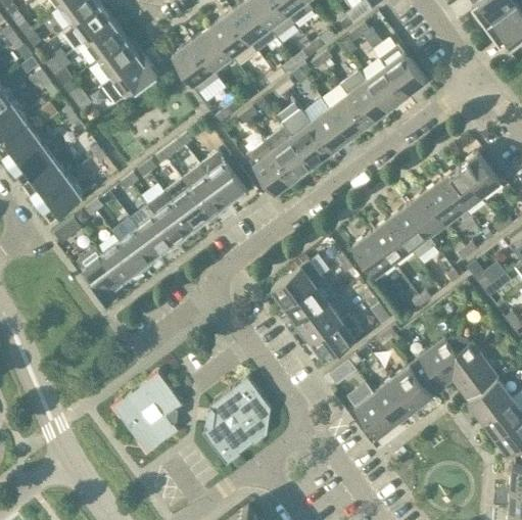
[(17,10),(10,0),(0,0),(11,15),(17,10)]
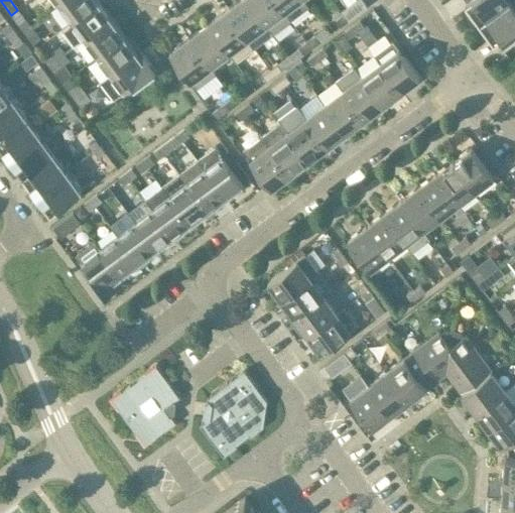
[(72,24),(100,3),(97,0),(67,0),(58,7),(72,24)]
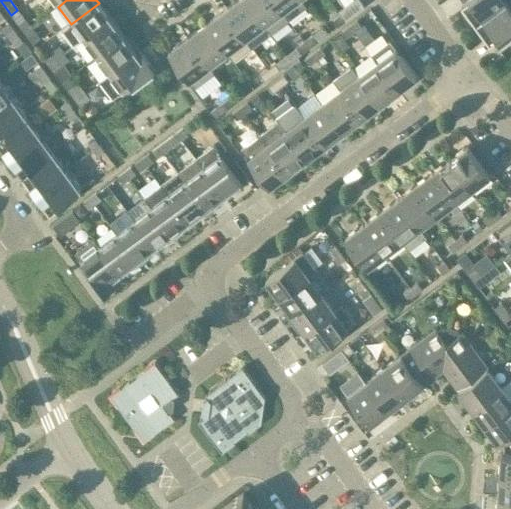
[(243,0),(241,0),(224,13),(245,41),(252,50),(271,37),(264,27),(243,0)]
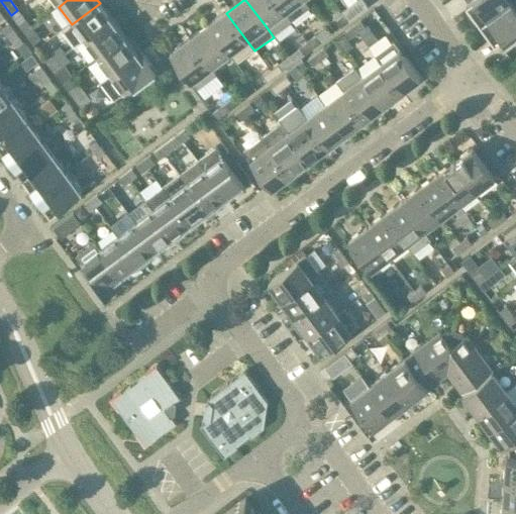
[(292,23),(274,0),(245,0),(267,27),(274,37),(292,23)]
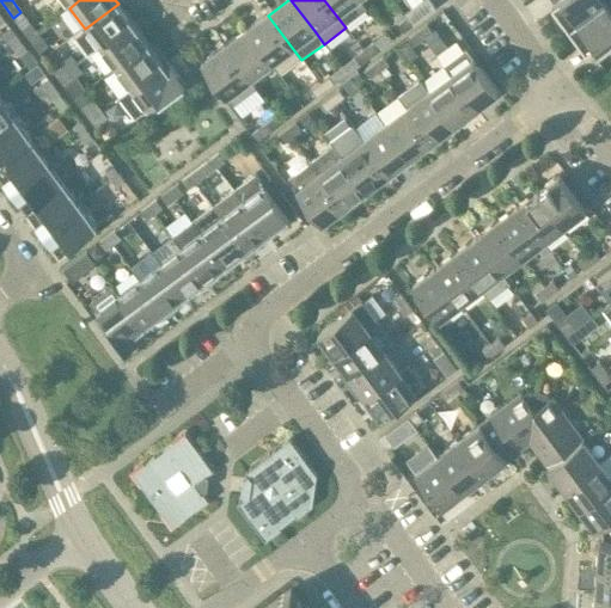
[(367,11),(359,0),(324,0),(346,28),(367,11)]
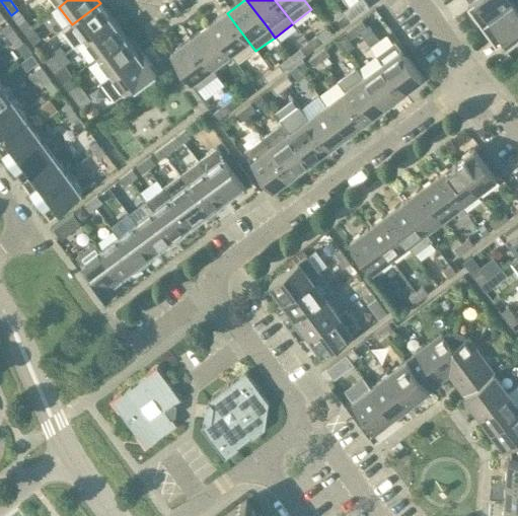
[(351,23),(370,9),(363,0),(361,0),(343,13),(346,16),(351,23)]
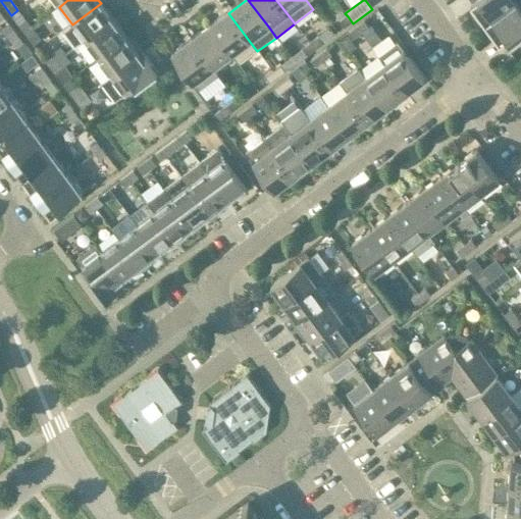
[(516,1),(518,0),(470,0),(473,4),(471,5),(485,26),(517,2),(516,1)]
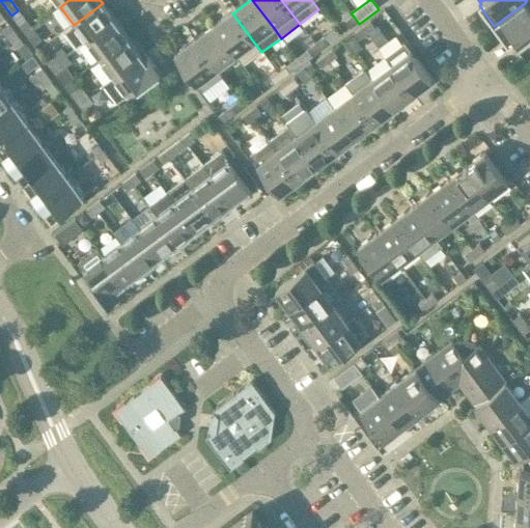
[(529,7),(526,2),(494,26),(509,46),(511,44),(519,55),(529,47),(529,7)]
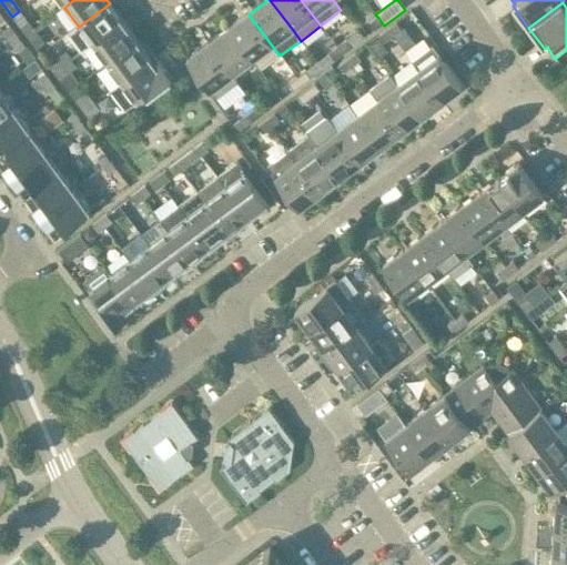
[(82,54),(93,46),(124,23),(110,3),(79,27),(68,34),(82,54)]
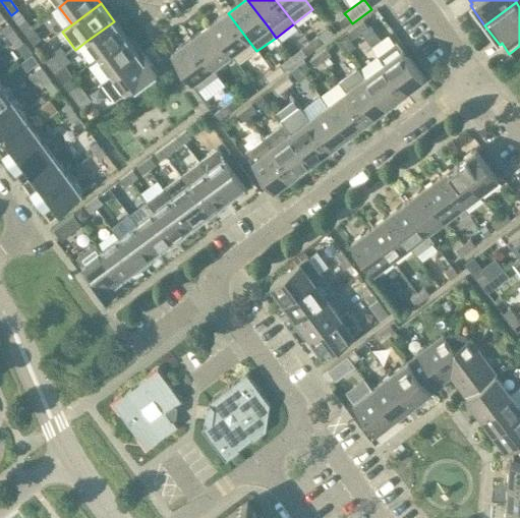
[(31,27),(17,10),(11,15),(24,33),(31,27)]
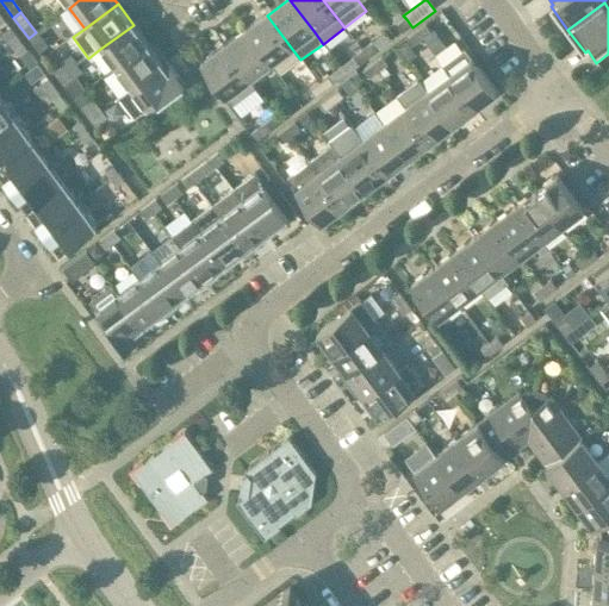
[(292,49),(267,16),(246,31),(271,64),(279,76),(300,60),(292,49)]
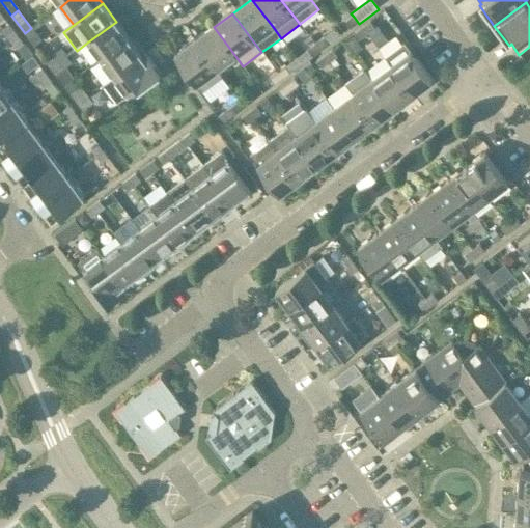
[(359,24),(354,17),(345,23),(351,29),(359,24)]
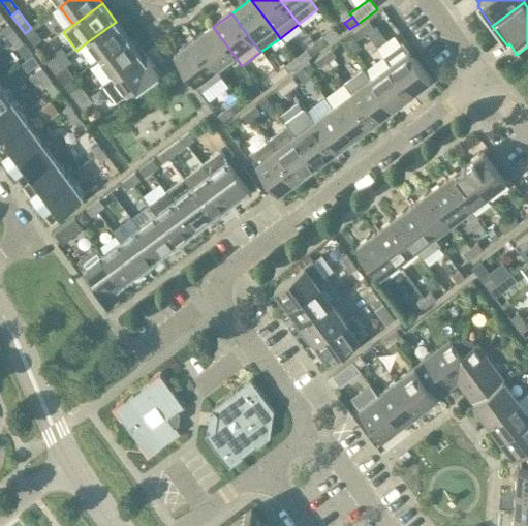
[(100,61),(128,39),(116,22),(87,42),(100,61)]
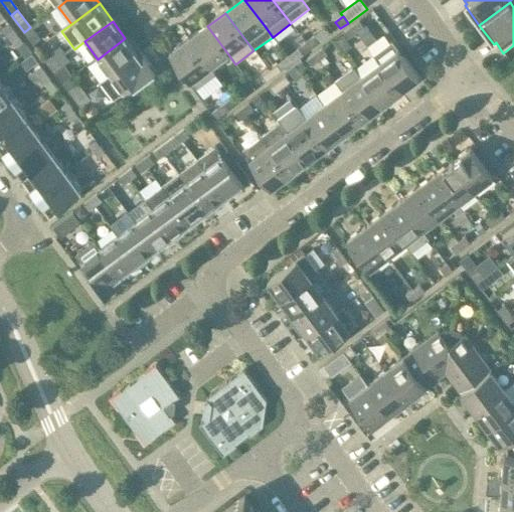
[(359,22),(351,28),(356,34),(364,45),(373,38),(365,28),(364,29),(359,22)]
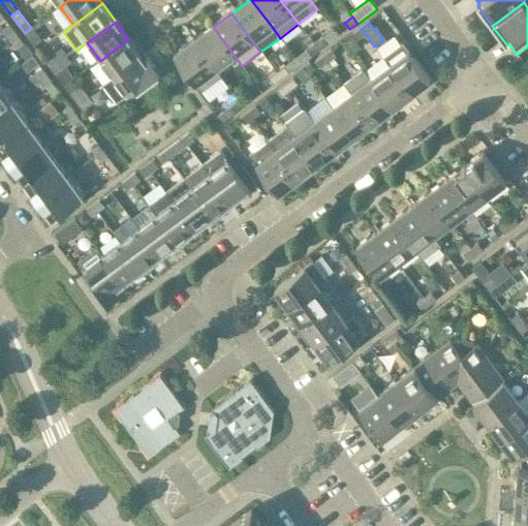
[(235,56),(213,27),(194,41),(216,70),(235,56)]
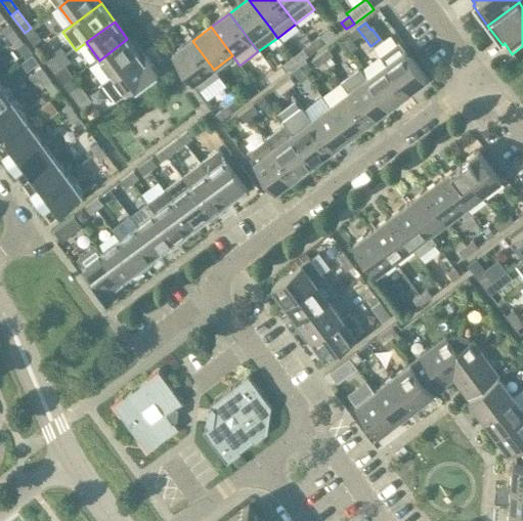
[(41,41),(31,28),(25,33),(34,46),(41,41)]
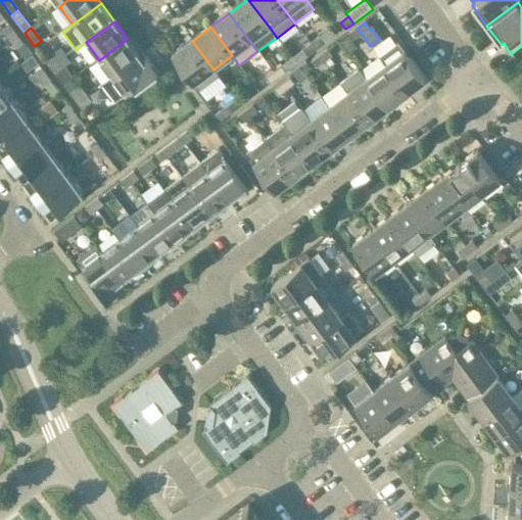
[(362,35),(357,29),(349,35),(354,41),(362,35)]
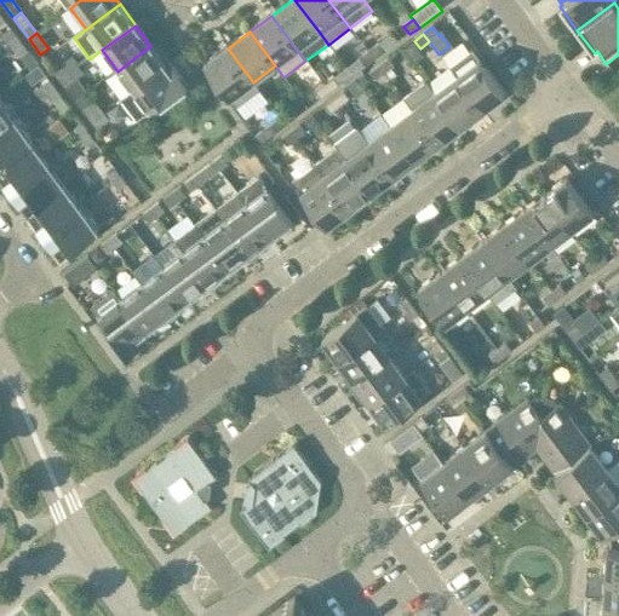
[(22,45),(16,38),(9,44),(15,51),(22,45)]
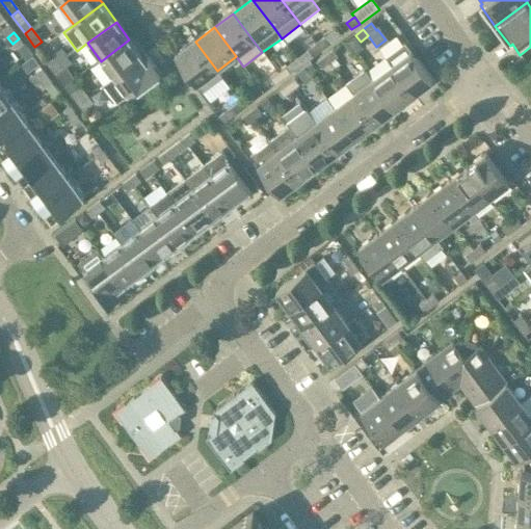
[(24,46),(19,38),(12,44),(17,51),(24,46)]
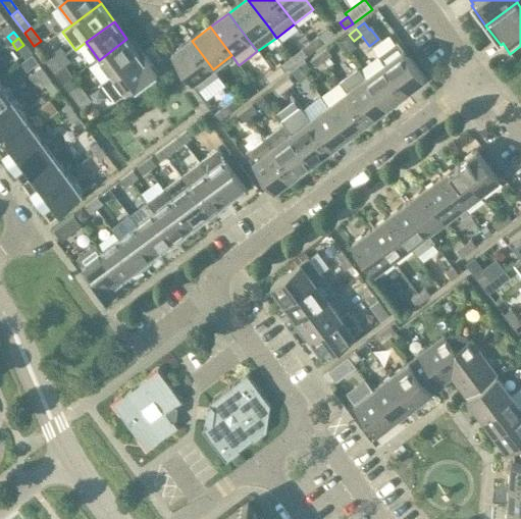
[(111,78),(140,56),(126,39),(99,60),(111,78)]
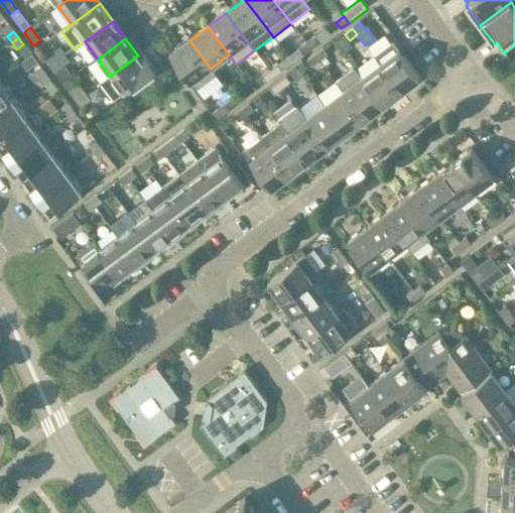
[(319,45),(314,38),(307,44),(311,50),(319,45)]
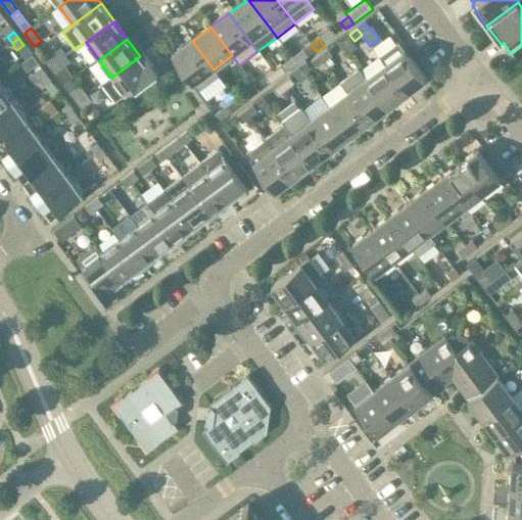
[(220,78),(214,69),(192,41),(173,55),(200,92),(220,78)]
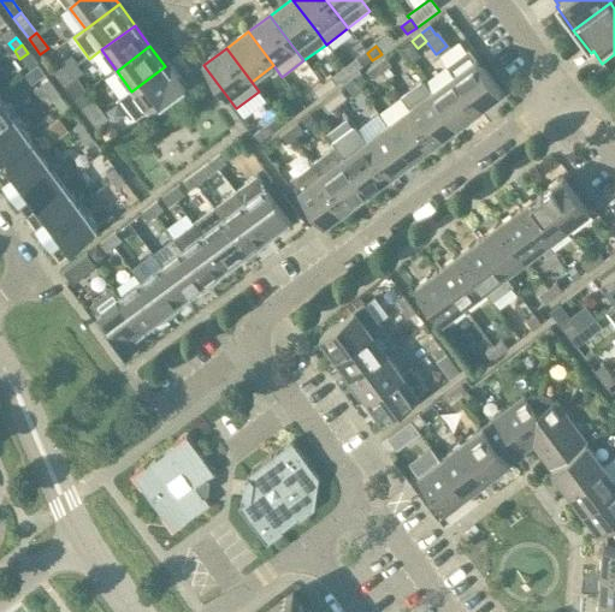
[(502,95),(469,52),(447,69),(454,78),(479,112),(502,95)]
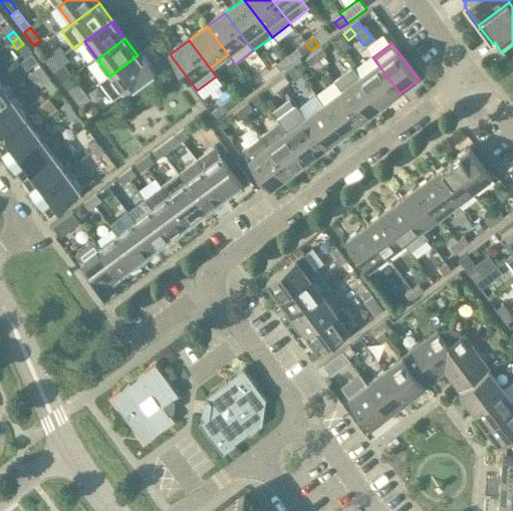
[(310,50),(306,44),(298,50),(303,56),(310,50)]
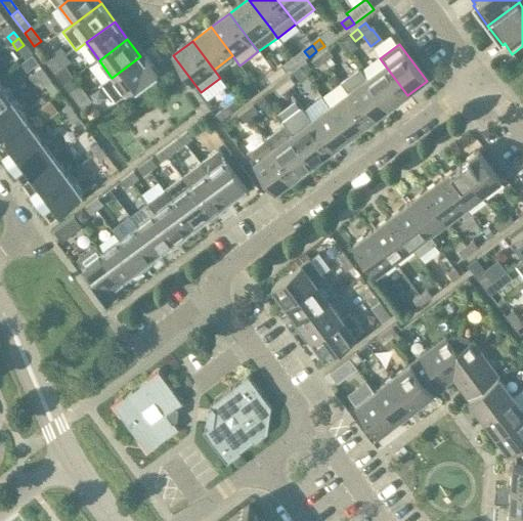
[(51,69),(66,57),(61,51),(46,61),(51,69)]
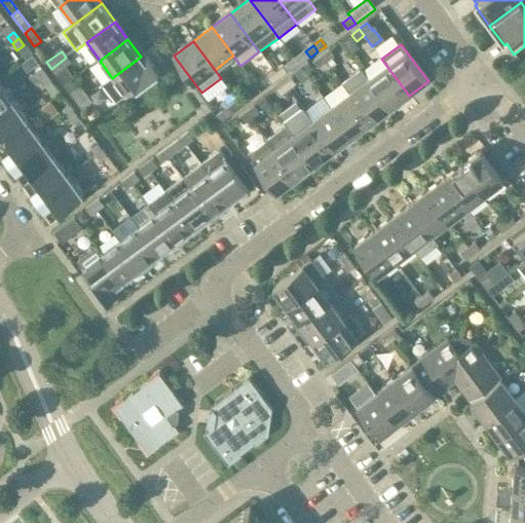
[(334,58),(330,51),(322,57),(327,64),(334,58)]
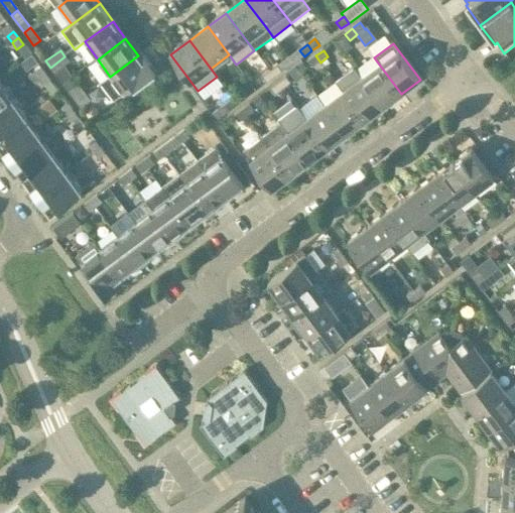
[(114,102),(156,71),(146,56),(145,57),(142,61),(140,57),(138,55),(110,77),(111,77),(101,84),(114,102)]
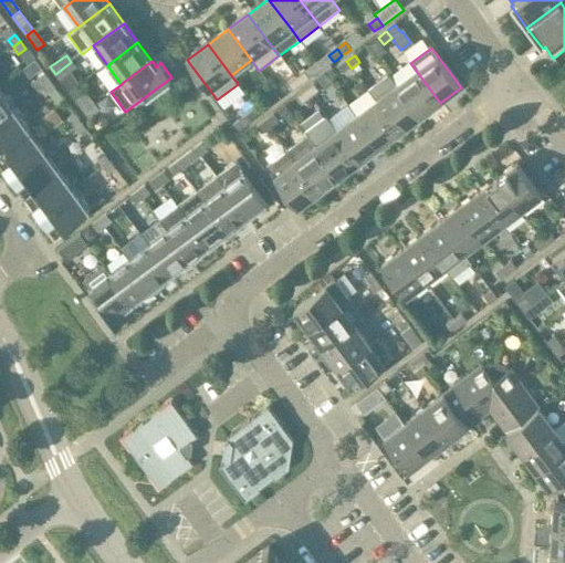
[(352,69),(346,61),(337,68),(343,74),(352,69)]
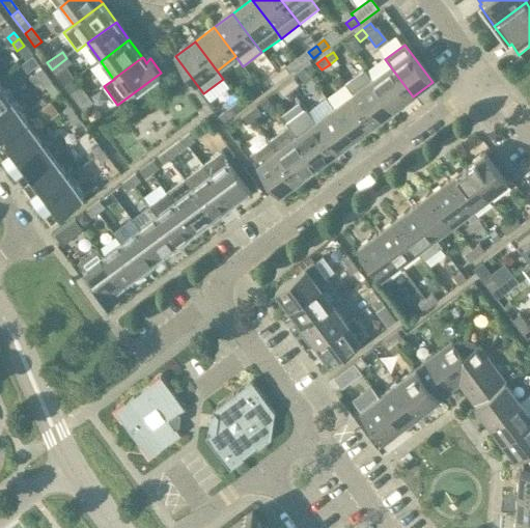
[(291,75),(286,67),(278,74),(283,81),(291,75)]
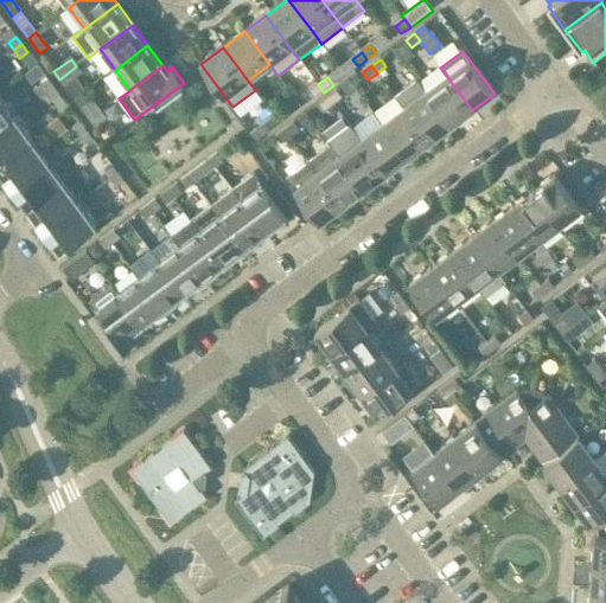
[(472,110),(447,77),(426,94),(451,126),(472,110)]
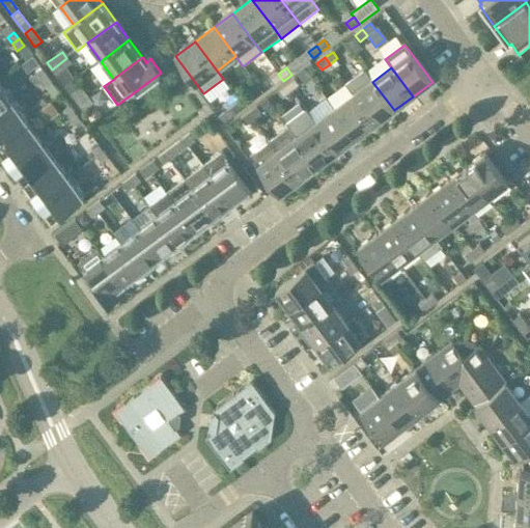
[(48,77),(43,71),(35,75),(40,82),(48,77)]
